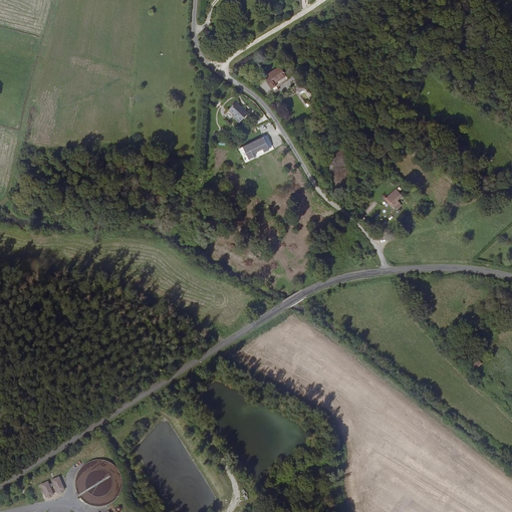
[(285,75),(279,66),(267,74),(273,82),(285,75)]
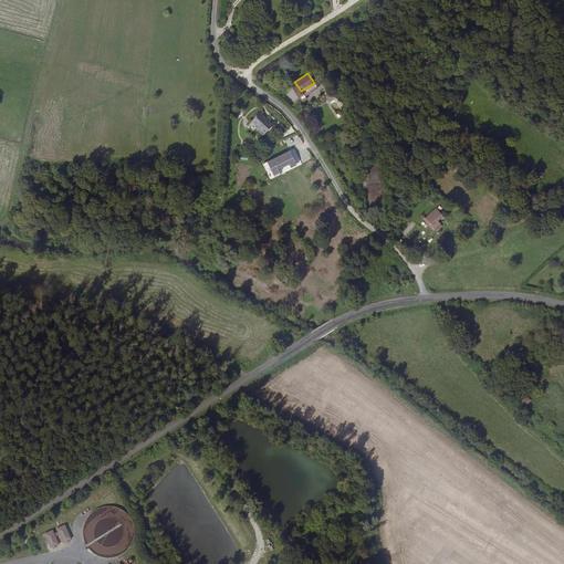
[(256,114),(257,114),(252,118),(260,126),(259,128),(264,133),(273,123),(271,119),(272,117),(268,115),(267,116),(260,110),(256,114)]
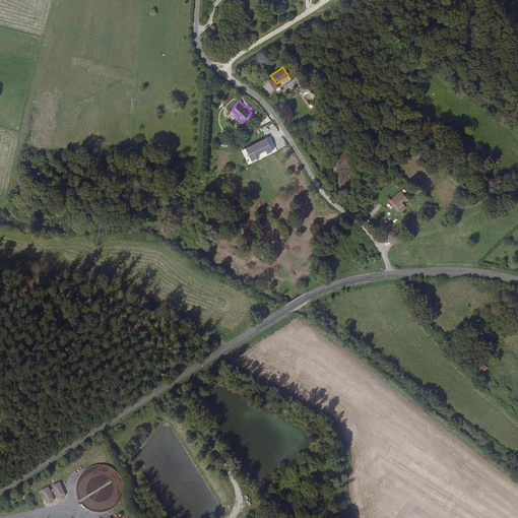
[(276,150),(269,136),(241,149),(248,165),(276,150)]
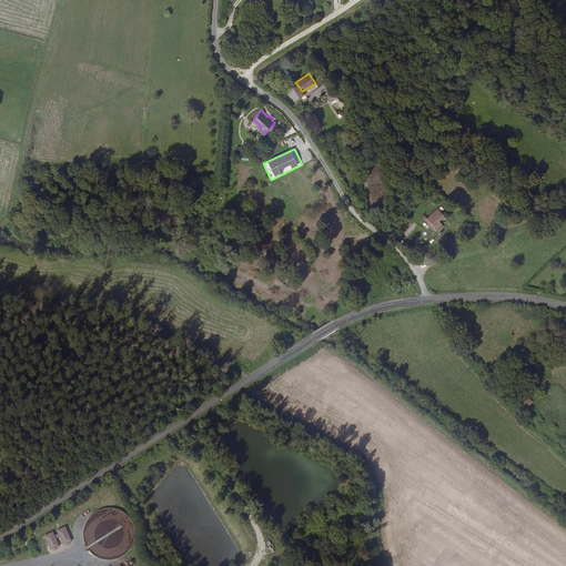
[(426,192),(431,187),(423,180),(417,185),(426,192)]
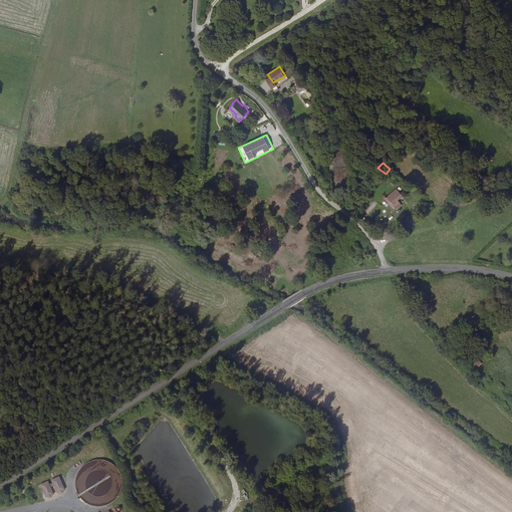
[(389,200),(391,202),(401,195),(395,187),(385,194),(387,197),(385,198),(387,201),(389,200)]
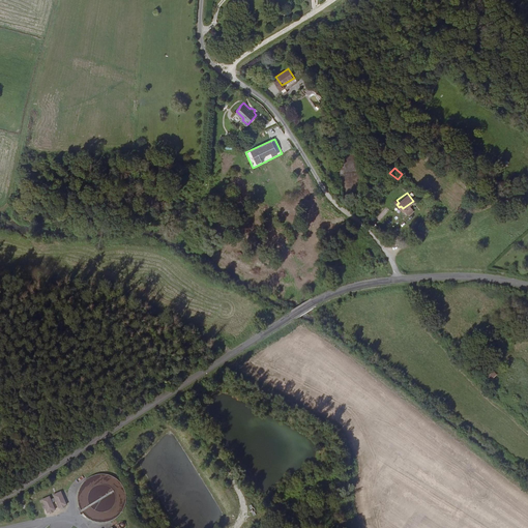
[(490,379),(496,373),(492,369),(486,376),(490,379)]
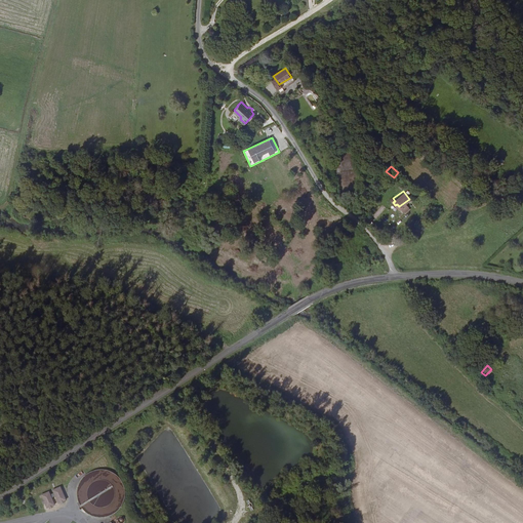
[(63,501),(59,487),(52,489),(54,503),(63,501)]
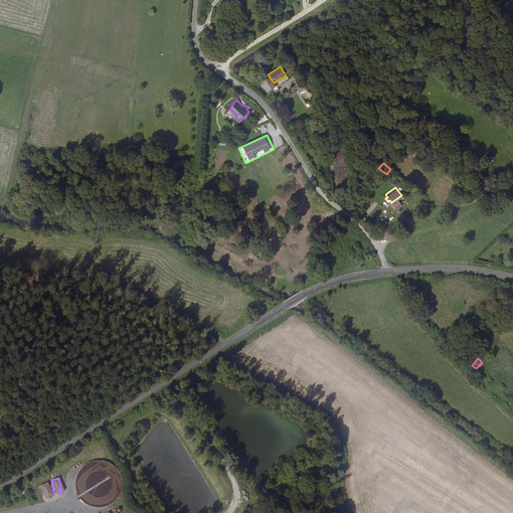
[(49,494),(46,481),(38,482),(41,496),(49,494)]
